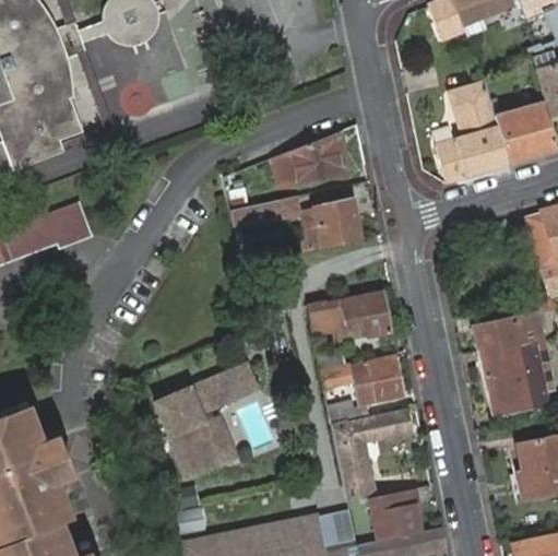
[(0,0),(0,122),(19,116),(31,149),(59,139),(83,130),(69,96),(72,94),(72,93),(72,92),(71,91),(72,90),(72,87),(71,86),(71,85),(71,84),(71,83),(71,82),(71,81),(71,80),(70,78),(70,77),(70,75),(70,74),(70,73),(70,72),(70,71),(69,70),(69,69),(69,67),(69,66),(68,64),(68,63),(68,62),(68,61),(68,60),(67,60),(67,59),(67,57),(67,56),(66,55),(66,54),(66,52),(66,51),(64,50),(64,49),(64,47),(63,47),(63,46),(70,44),(66,32),(59,35),(59,33),(58,32),(58,31),(57,28),(57,27),(56,26),(56,25),(55,24),(55,23),(54,22),(54,21),(52,20),(52,19),(51,18),(50,16),(50,15),(50,14),(49,13),(48,12),(48,11),(47,10),(46,9),(46,8),(45,7),(44,6),(44,4),(43,4),(43,3),(42,2),(42,1),(40,1),(39,0),(0,0)]
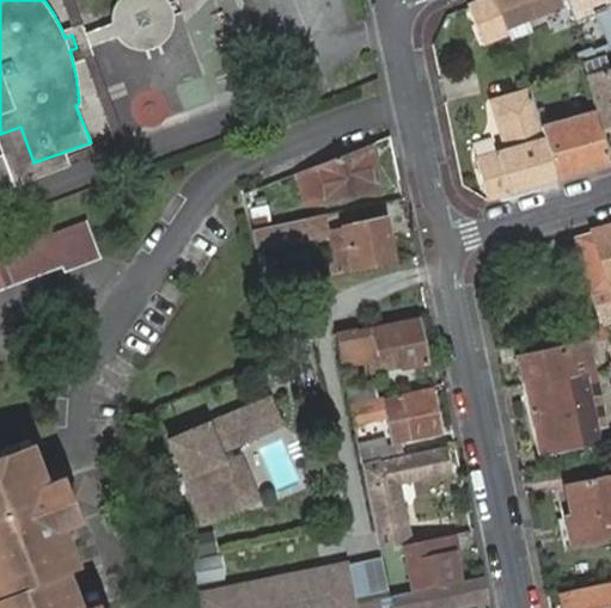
[(112,19),(85,30),(73,0),(62,0),(72,24),(61,29),(62,30),(62,31),(63,34),(63,35),(65,36),(65,38),(72,35),(75,34),(80,47),(77,48),(69,50),(69,51),(71,51),(71,54),(71,55),(72,56),(72,57),(72,59),(72,60),(84,56),(112,137),(66,154),(69,164),(128,142),(90,43),(117,32),(117,34),(118,35),(120,36),(120,37),(121,37),(121,38),(122,40),(123,41),(124,41),(124,42),(126,42),(126,43),(127,43),(128,44),(129,44),(130,45),(132,45),(133,47),(134,47),(135,47),(136,47),(136,48),(138,48),(139,48),(140,48),(141,48),(142,48),(144,48),(145,48),(146,48),(147,48),(148,48),(150,48),(151,47),(152,47),(153,47),(154,45),(156,45),(157,45),(157,44),(158,44),(159,44),(159,43),(160,43),(160,42),(162,42),(163,41),(164,41),(164,40),(165,40),(165,38),(166,37),(167,36),(167,35),(169,34),(170,32),(170,31),(170,30),(171,30),(171,29),(171,28),(172,26),(172,25),(172,24),(172,23),(172,22),(172,20),(173,19),(173,18),(173,17),(172,16),(172,14),(172,13),(172,12),(172,11),(181,8),(178,0),(115,0),(115,1),(114,1),(114,2),(114,4),(112,5),(112,6),(112,7),(112,8),(112,10),(111,11),(111,12),(111,13),(111,14),(111,16),(111,17),(112,17),(112,18),(112,19)]
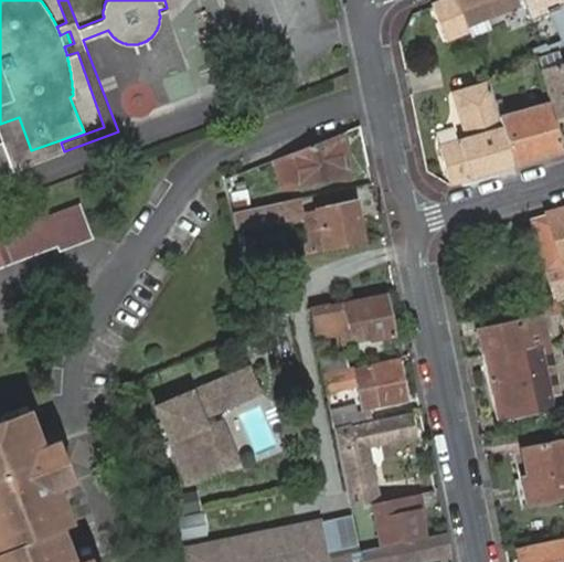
[(443,0),(435,3),(448,36),(469,29),(468,24),(458,0),(443,0)]
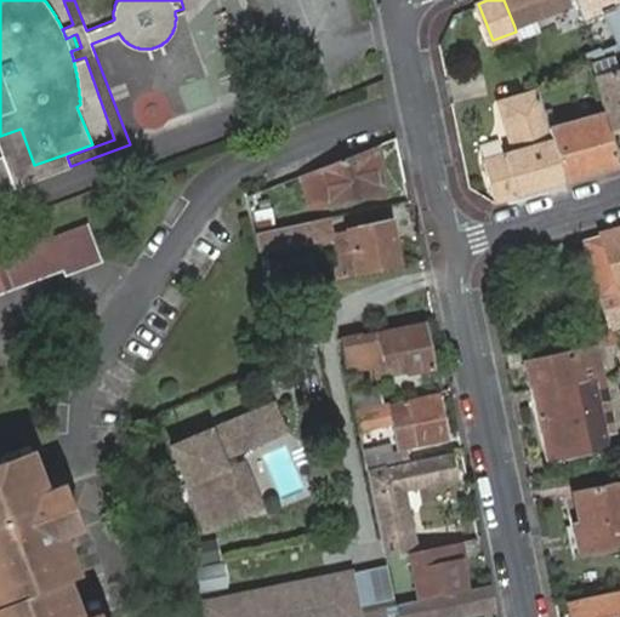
[(504,0),(515,27),(567,6),(564,0),(504,0)]
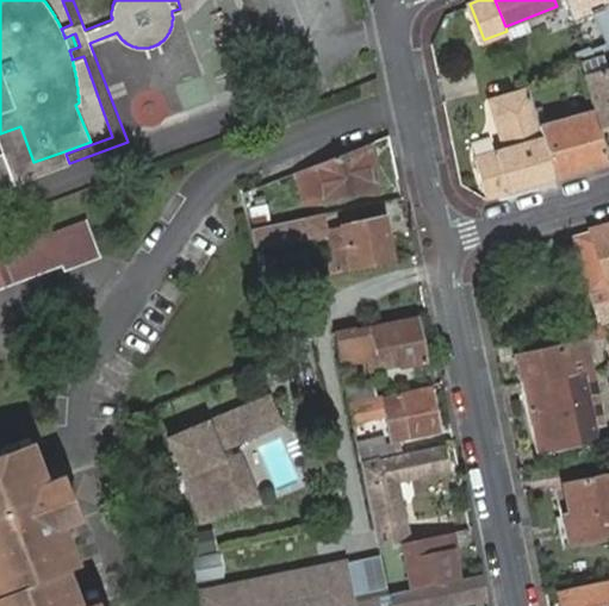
[(554,0),(557,6),(563,2),(569,19),(594,10),(608,48),(608,0),(554,0)]
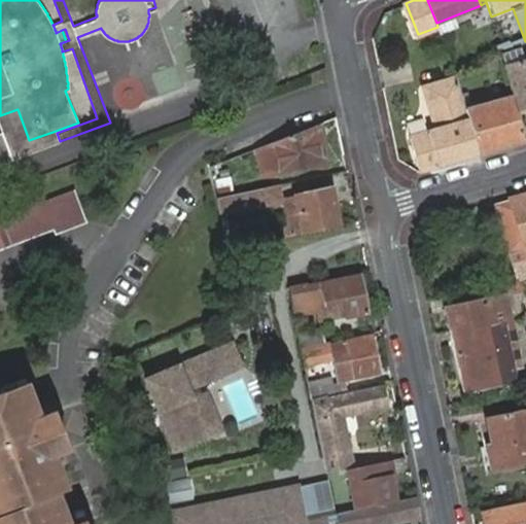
[(506,71),(520,66),(519,60),(503,65),(506,71)]
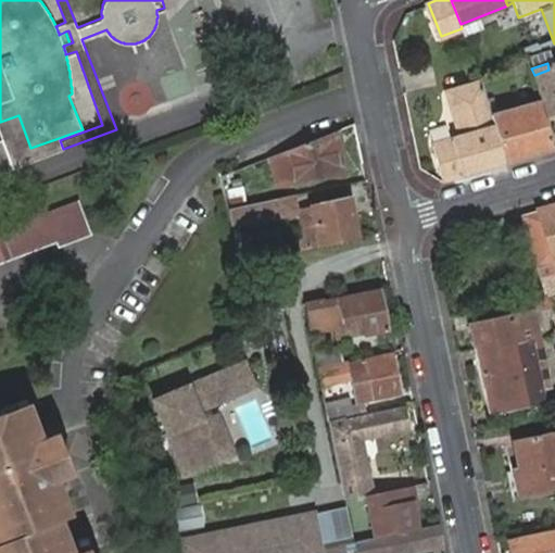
[(554,67),(549,70),(534,75),(547,118),(554,115),(554,67)]
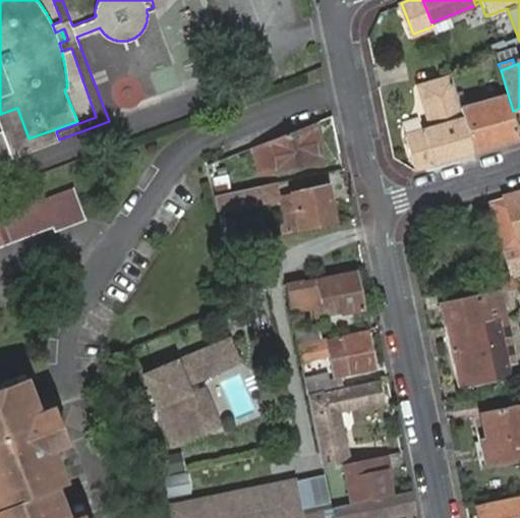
[(408,129),(419,169),(472,154),(459,109),(449,75),(420,83),(432,123),(408,129)]
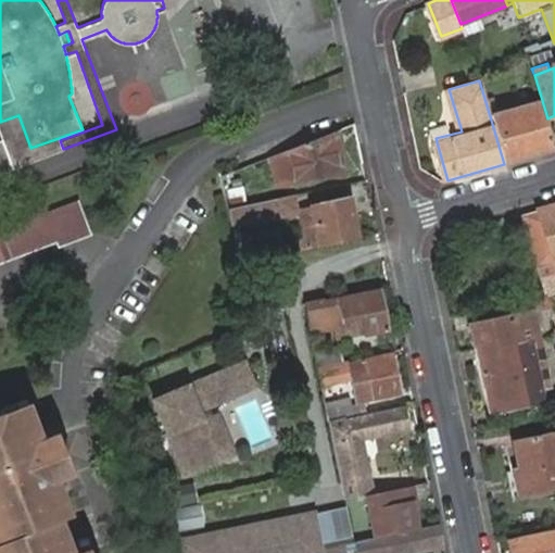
[(490,116),(504,164),(552,150),(539,102),(490,116)]
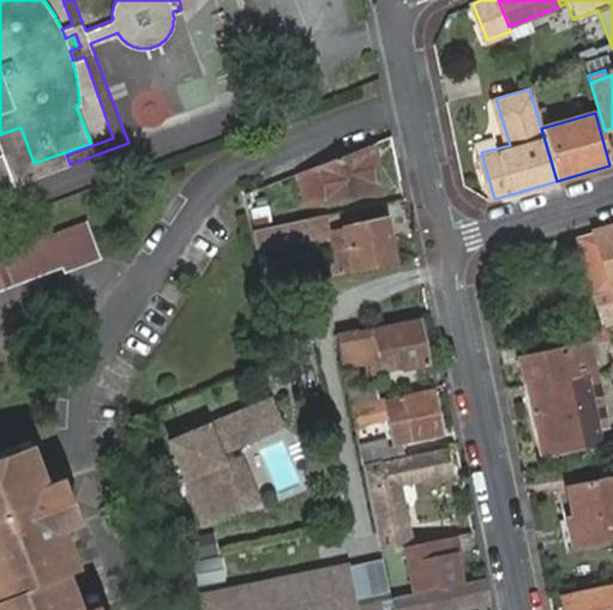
[(20,127),(0,134),(0,146),(2,153),(7,167),(14,185),(38,176),(34,163),(20,127)]
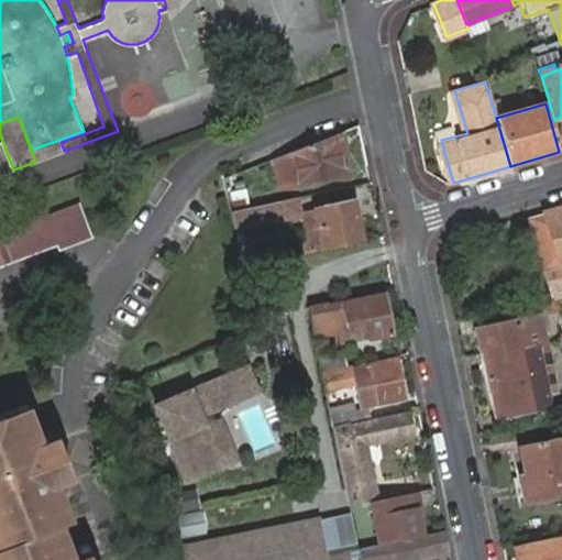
[(350,153),(346,129),(341,131),(345,154),(350,153)]
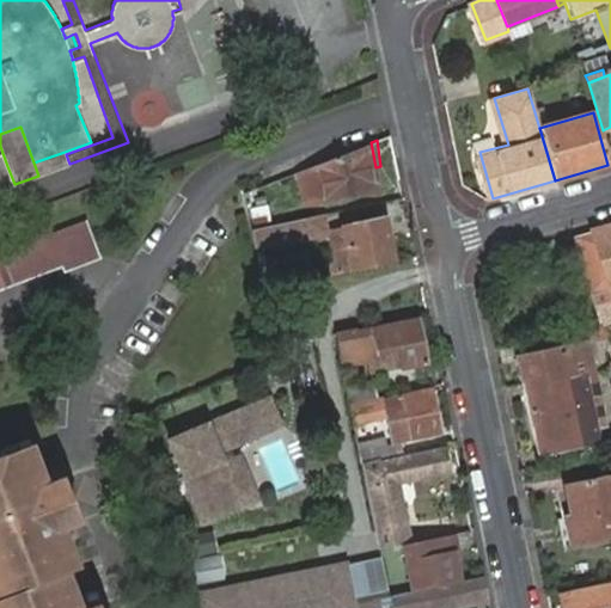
[(376,167),(371,142),(317,161),(325,201),(377,191),(380,190),(376,167)]
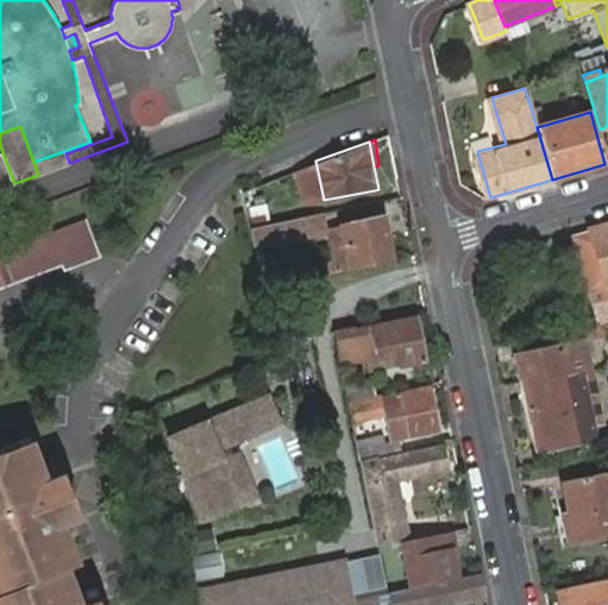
[(64,151),(33,162),(38,175),(69,163),(66,153),(64,151)]
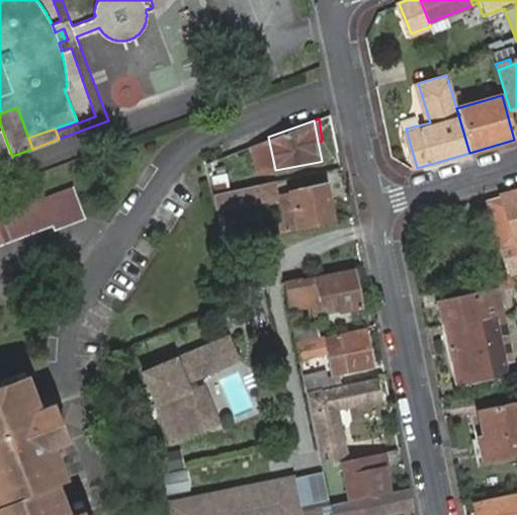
[(268,137),(252,142),(260,173),(275,170),(268,137)]
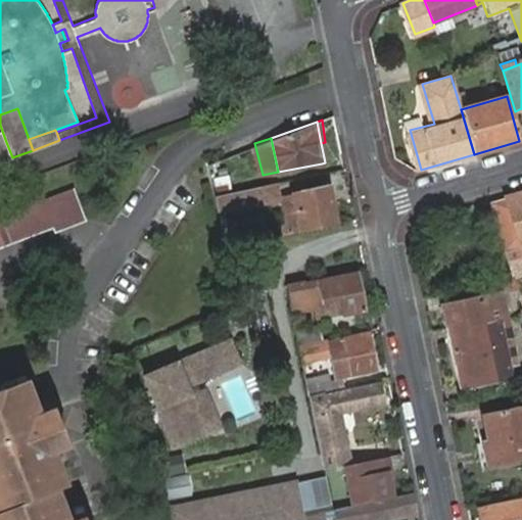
[(0,161),(12,157),(6,142),(0,144),(0,161)]
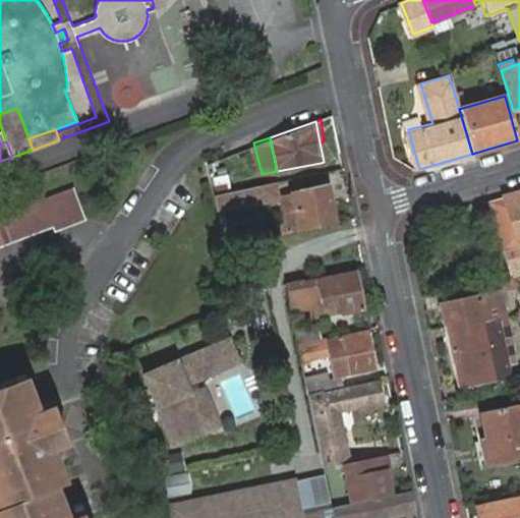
[(214,194),(225,245),(237,242),(232,217),(227,218),(225,210),(279,197),(276,181),(214,194)]
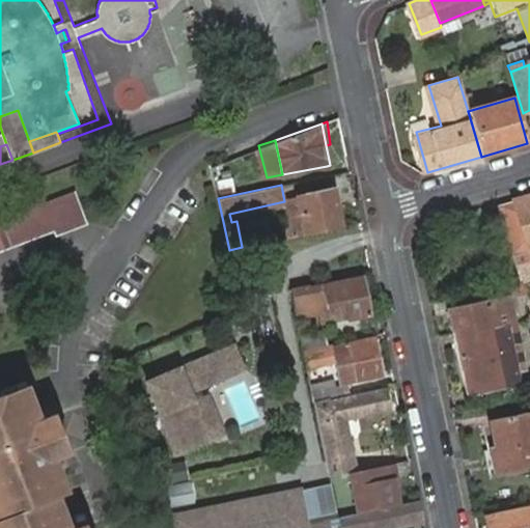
[(40,196),(0,211),(0,243),(52,223),(54,228),(82,218),(72,189),(43,200),(40,196)]
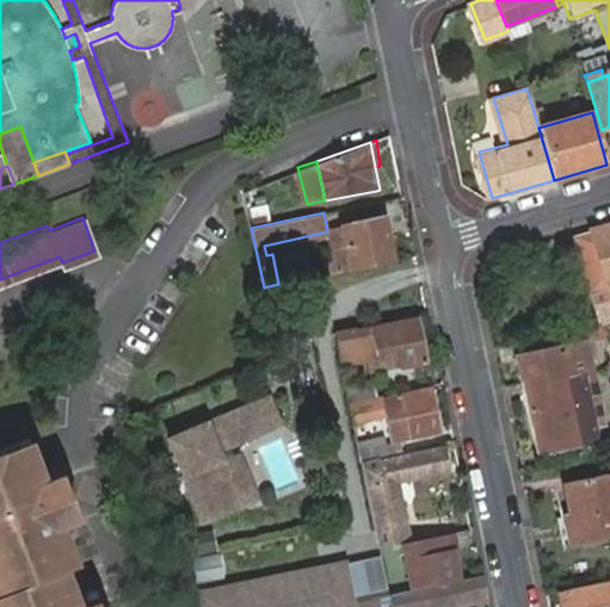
[(331,261),(334,272),(393,260),(383,217),(337,228),(331,236),(338,260),(331,261)]
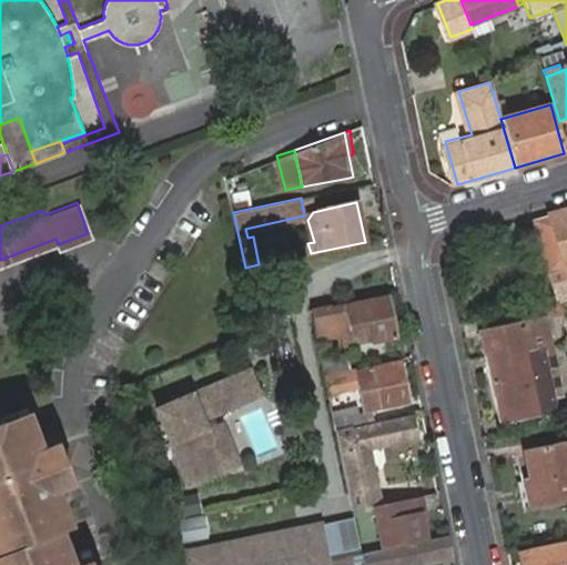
[(566,210),(532,221),(548,275),(566,269),(566,210)]
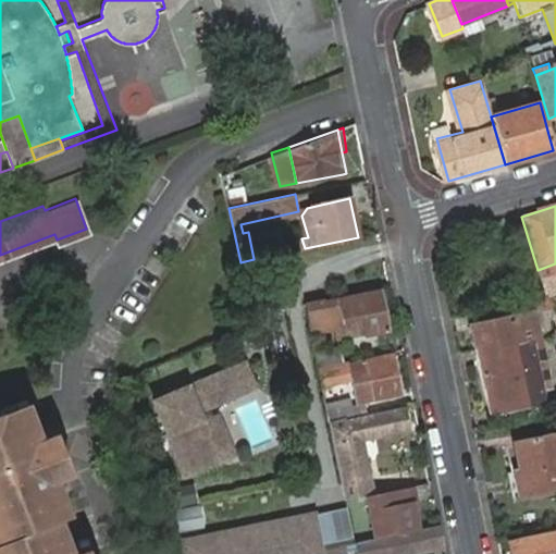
[(545,298),(555,296),(555,281),(554,275),(540,279),(545,298)]
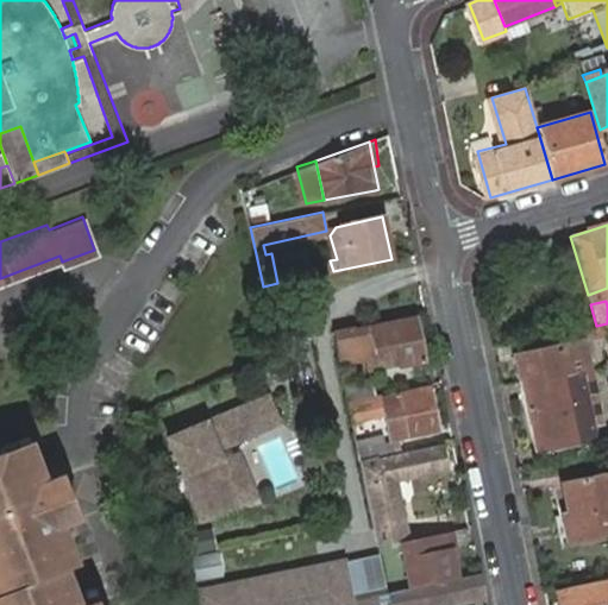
[(358,328),(357,326),(333,331),(337,346),(364,340),(370,369),(401,361),(402,365),(426,360),(415,316),(358,328)]
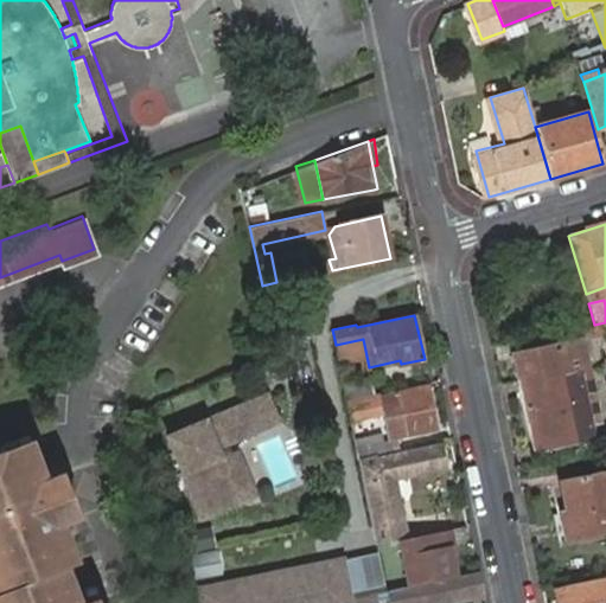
[(605,322),(594,325),(586,327),(588,339),(601,337),(605,355),(605,322)]
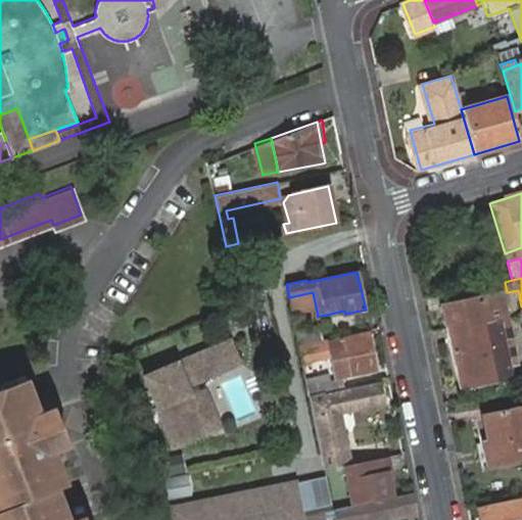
[(441,306),(445,326),(500,315),(508,314),(503,293),(441,306)]
